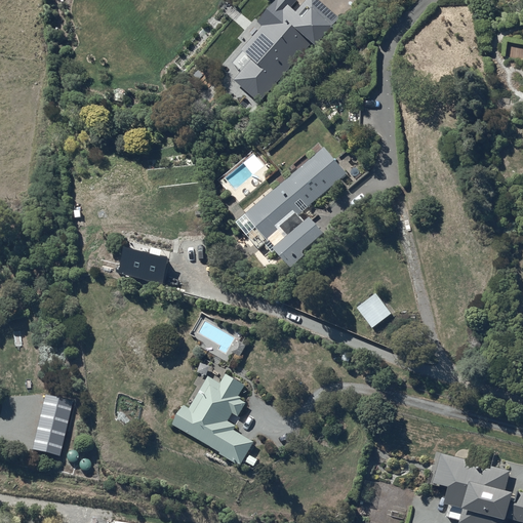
[(337,16),(317,0),(306,0),(295,12),(290,7),(295,0),(274,0),(256,22),(262,25),(241,49),(252,58),(235,78),(259,98),(311,38),(316,42),(337,16)]
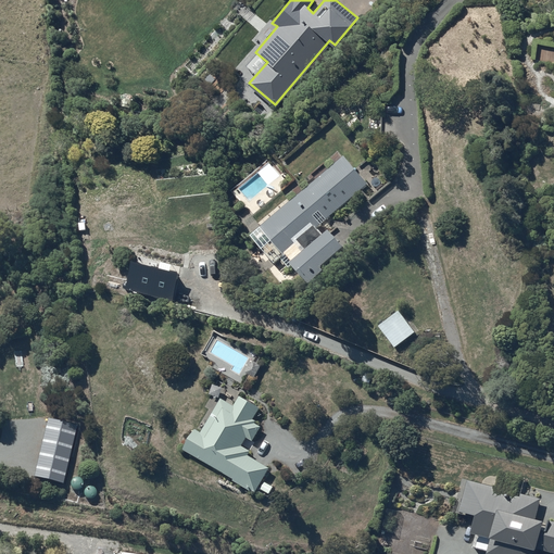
[(342,154),(260,226),(281,251),(294,240),(306,252),(292,264),(310,284),(324,272),(320,268),(343,249),(328,230),(323,235),(316,228),(368,184),(342,154)]
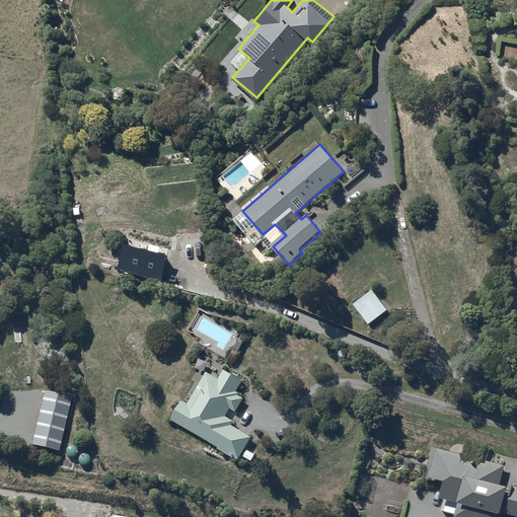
[(371,289),(352,304),(368,323),(386,309),(371,289)]
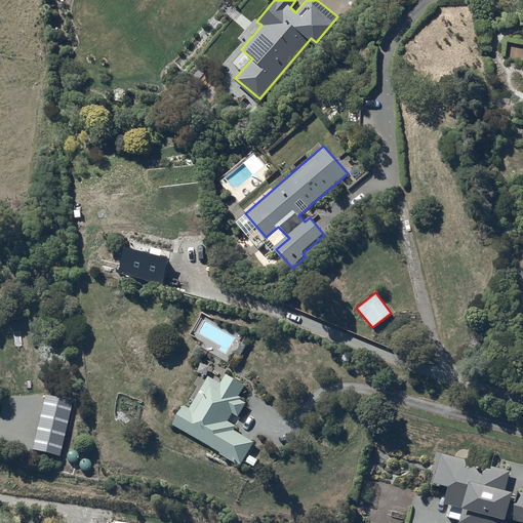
[(245,344),(236,338),(231,351),(239,355),(245,344)]
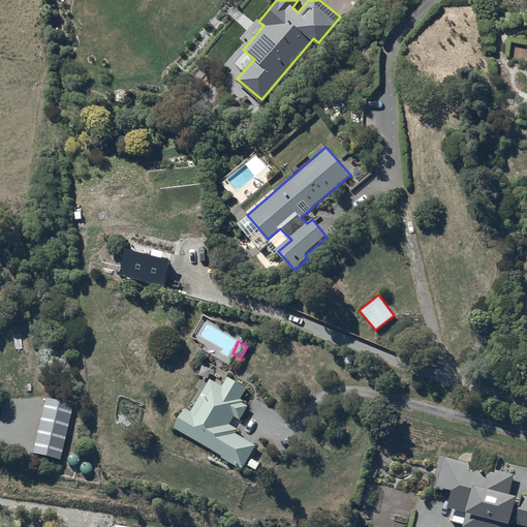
[(243,388),(226,377),(221,388),(210,380),(191,412),(184,409),(173,429),(244,469),(257,445),(236,433),(239,427),(230,423),(234,416),(240,420),(248,405),(237,398),(243,388)]
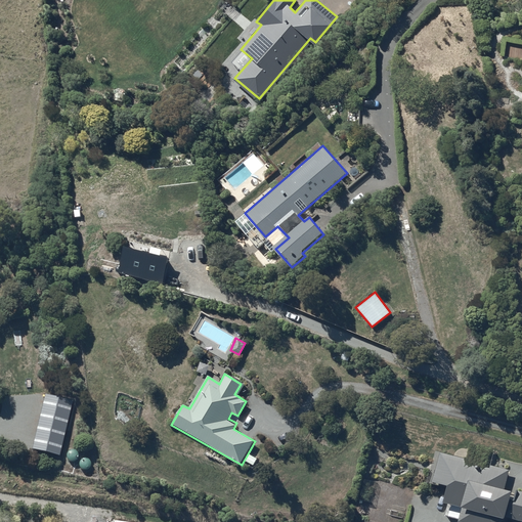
[(521,521),(521,490),(507,486),(511,469),(438,449),(431,479),(453,484),(446,513),(460,517),(459,521),(463,521),(504,521),(505,518),(521,521)]
